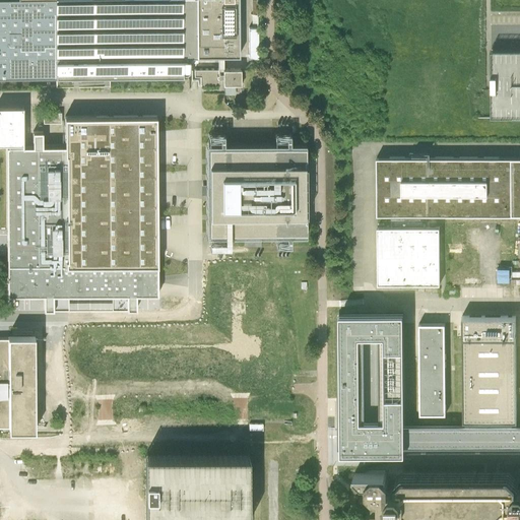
[(0,0),(0,78),(57,77),(56,58),(56,0),(0,0)]
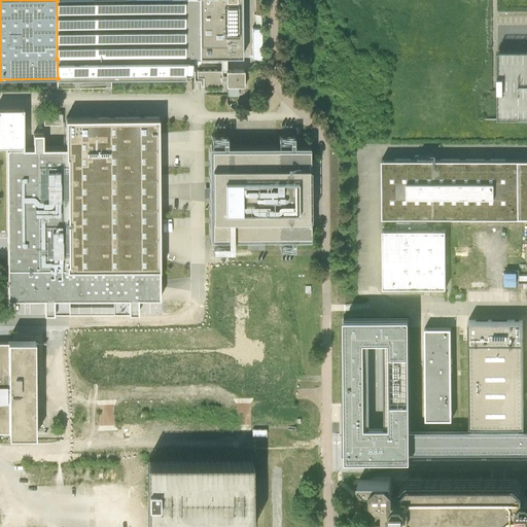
[(227,64),(227,58),(242,58),(242,47),(241,0),(57,0),(57,59),(58,78),(111,78),(185,77),(185,75),(189,75),(192,72),(191,58),(201,58),(220,57),(220,64),(221,71),(197,72),(197,79),(203,79),(204,88),(221,88),(222,81),(226,81),(226,86),(244,86),(244,71),(227,71),(227,64)]
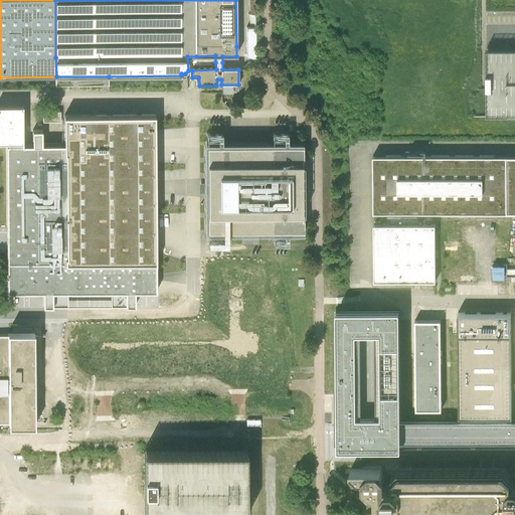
[(246,28),(247,58),(249,58),(249,59),(253,58),(256,56),(255,28),(246,28)]
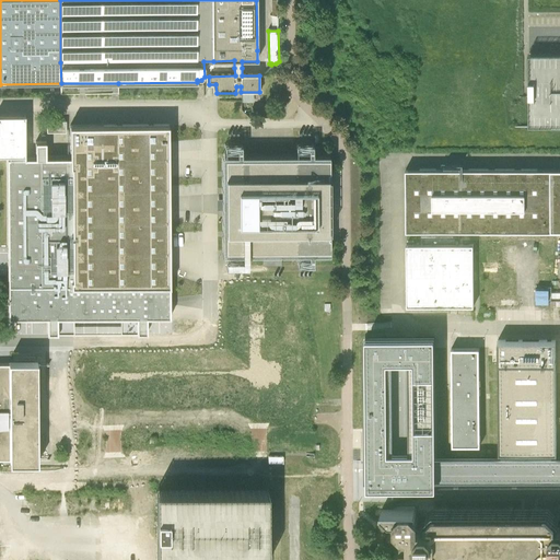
[(528,128),(559,127),(559,55),(544,55),(527,55),(528,92),(528,128)]
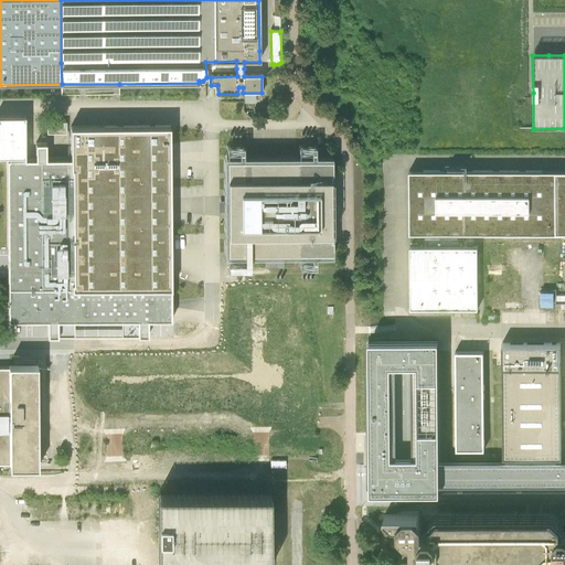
[(119,84),(62,84),(62,95),(119,94),(119,84)]
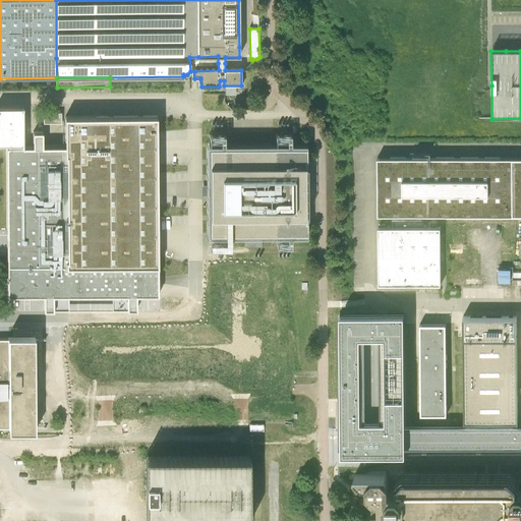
[(136,296),(158,296),(158,266),(158,239),(157,116),(65,116),(65,146),(43,146),(43,131),(33,131),(33,146),(23,146),(23,143),(23,107),(0,106),(0,143),(8,145),(8,147),(6,147),(8,296),(44,296),(44,311),(53,311),(54,296),(68,296),(77,296),(127,295),(127,310),(136,310),(136,296)]
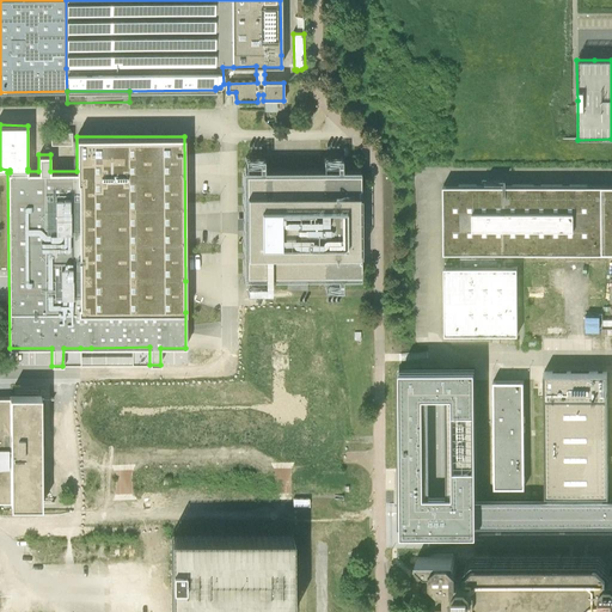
[(357,187),(360,187),(360,171),(245,172),(245,194),(246,216),(246,255),(246,274),(341,274),(360,274),(360,258),(357,258),(357,254),(357,193),(357,187)]
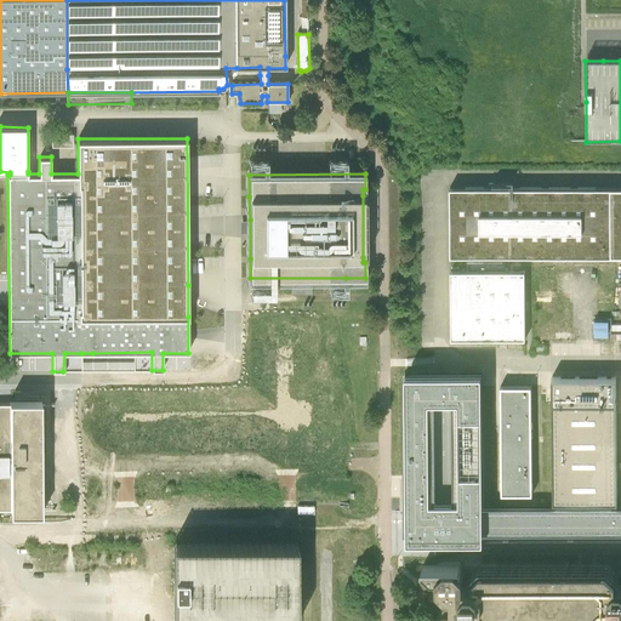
[(620,187),(450,189),(450,258),(620,256),(620,187)]
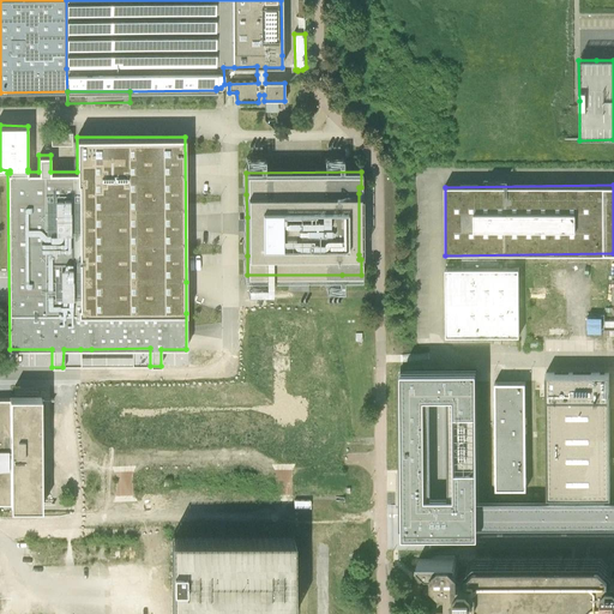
[(594,295),(612,294),(611,265),(593,265),(594,295)]
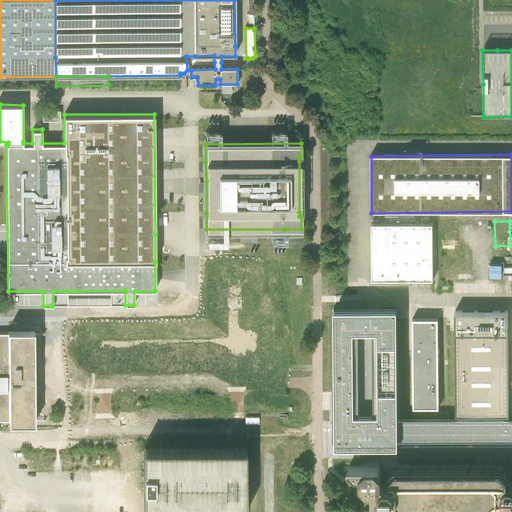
[(432,224),(371,225),(371,282),(433,281),(432,224)]
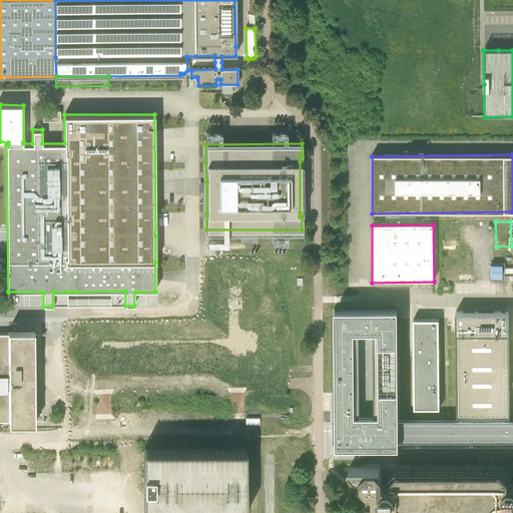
[(186,251),(185,239),(169,239),(169,251),(186,251)]
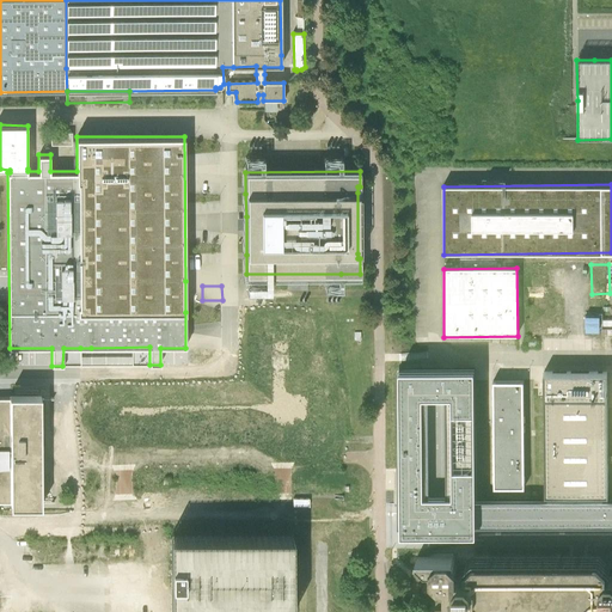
[(546,294),(530,294),(530,335),(564,335),(564,311),(550,311),(550,326),(546,326),(546,294)]
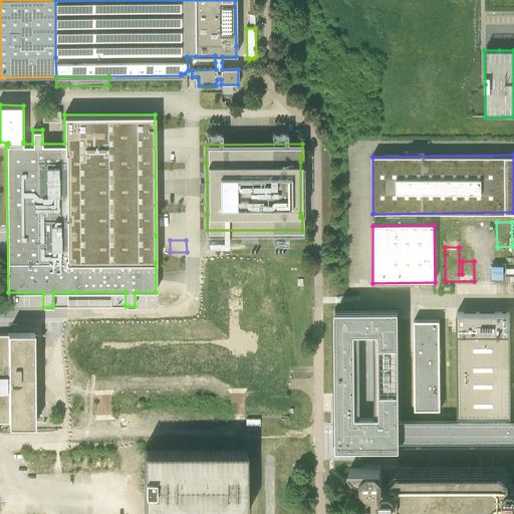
[(494,274),(509,274),(509,254),(494,254),(494,274)]
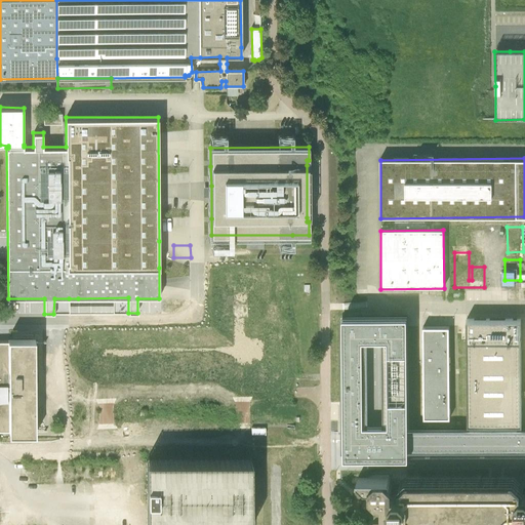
[(406,318),(339,318),(340,453),(344,454),(344,459),(408,458),(408,453),(524,452),(524,430),(517,430),(517,428),(521,428),(521,396),(524,396),(524,390),(521,391),(521,320),(467,320),(467,428),(469,428),(469,431),(408,431),(407,403),(407,354),(406,318)]
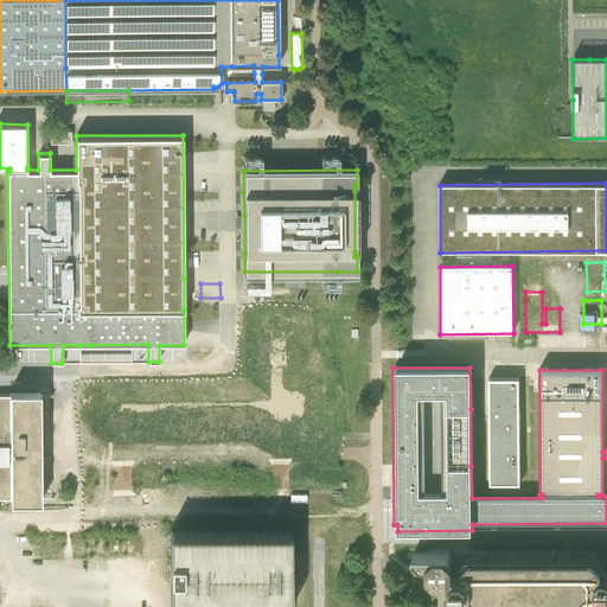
[(489,379),(490,486),(519,485),(518,379),(489,379)]
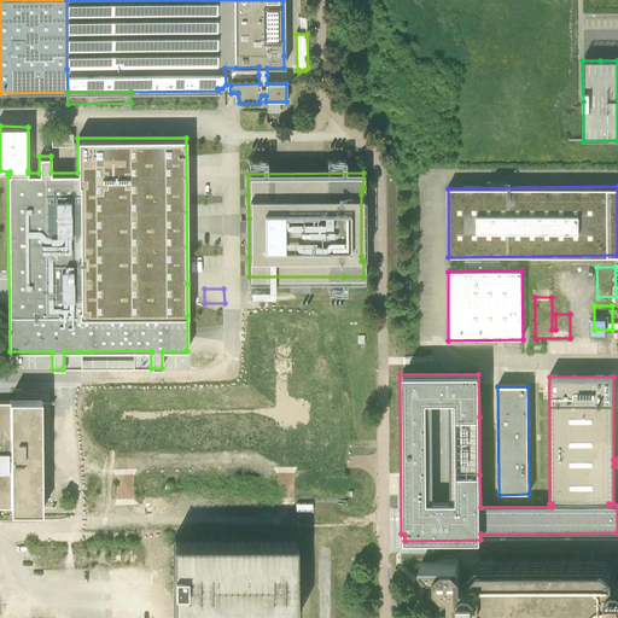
[(11,513),(42,513),(41,401),(10,401),(10,403),(0,403),(0,508),(11,509),(11,513)]
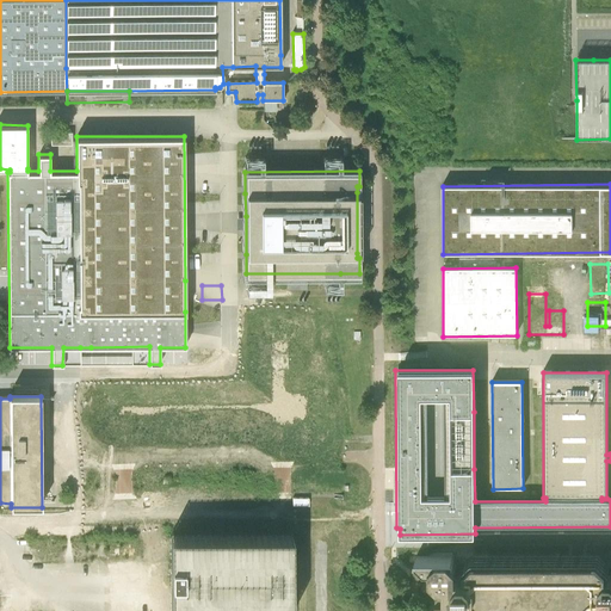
[(170,536),(170,610),(291,610),(291,535),(170,536)]
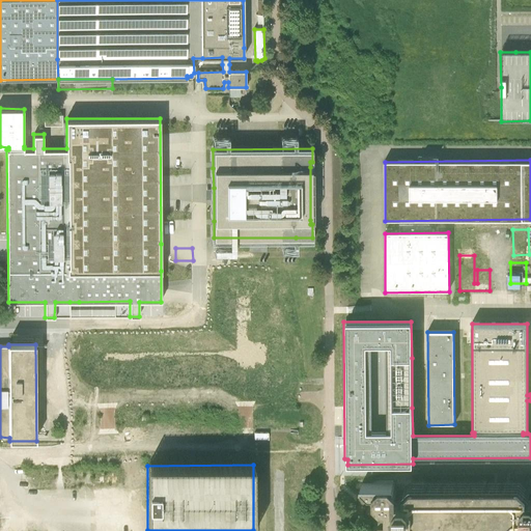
[(521,530),(527,526),(527,522),(530,521),(530,498),(526,498),(526,494),(519,485),(411,487),(402,496),(402,500),(396,500),(396,491),(394,488),(392,483),(389,483),(380,483),(362,483),(360,485),(369,494),(372,494),(372,500),(367,507),(367,511),(367,516),(373,523),(373,530),(521,530)]
